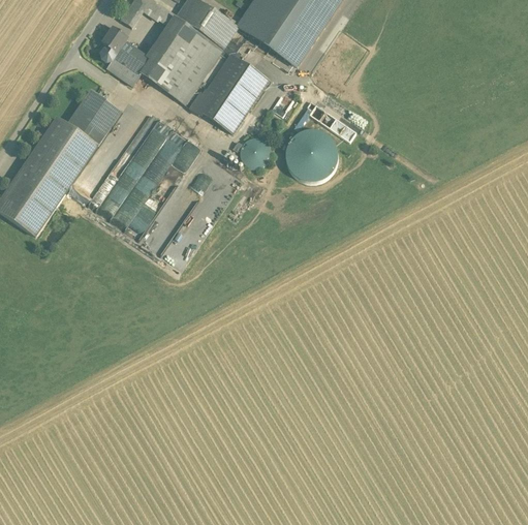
[(164,9),(151,0),(132,0),(120,20),(131,27),(144,8),(158,19),(164,9)]
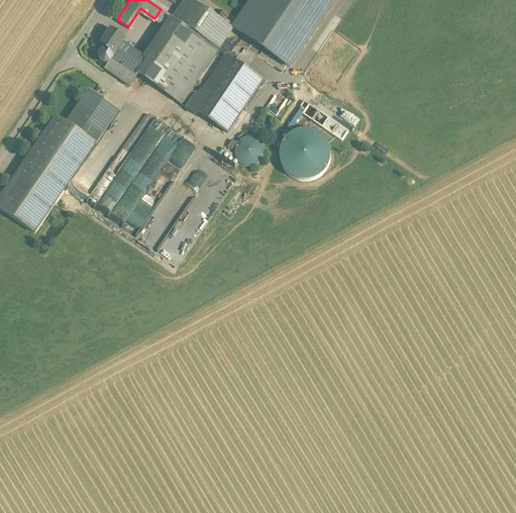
[(182,0),(172,16),(173,17),(217,47),(231,27),(192,0),(182,0)]
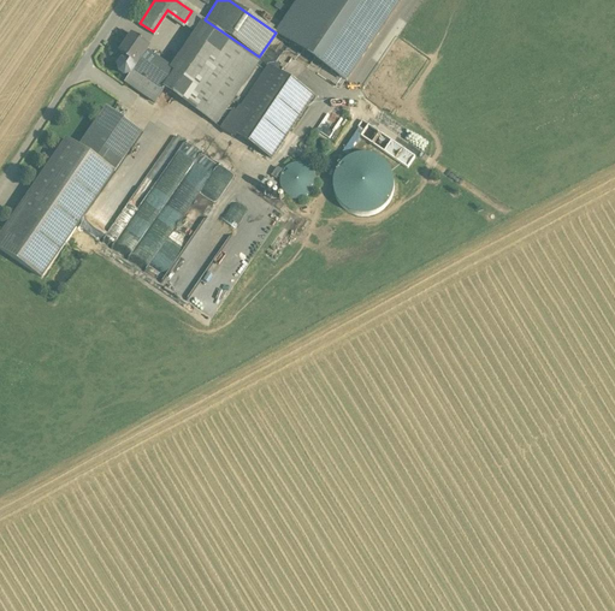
[(299,0),(278,31),(344,77),(396,0),(299,0)]
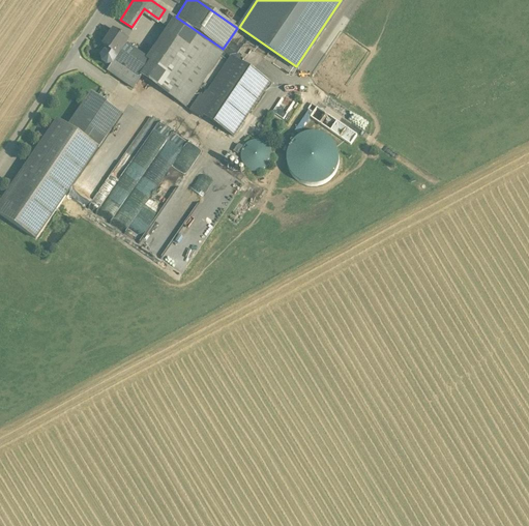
[(165,9),(158,19),(171,27),(177,18),(176,17),(165,9)]
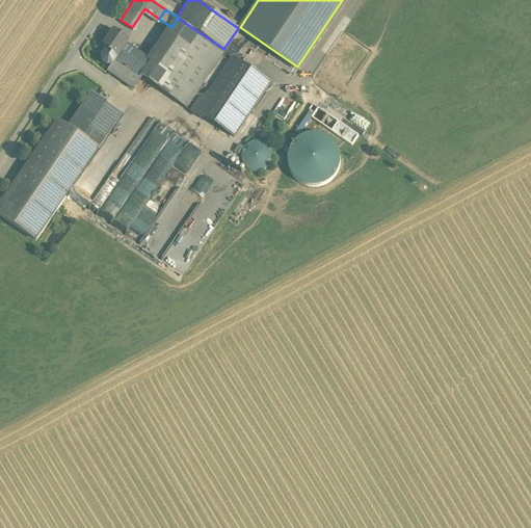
[(150,59),(126,43),(115,57),(140,75),(185,105),(223,49),(178,18),(171,27),(150,59)]
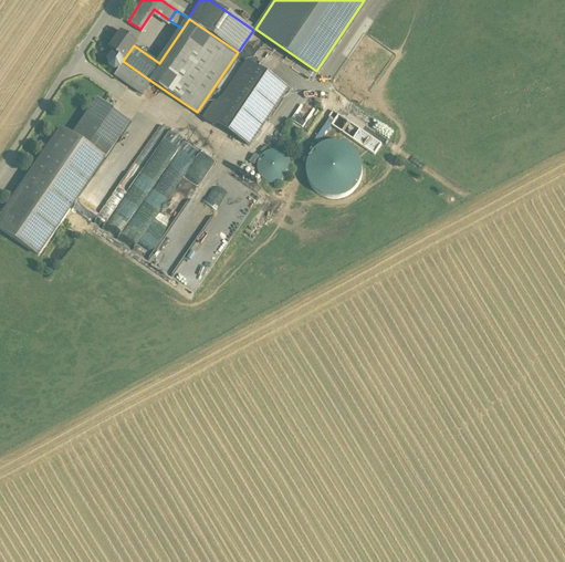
[(137,40),(121,29),(108,45),(115,51),(114,52),(111,53),(107,58),(108,63),(114,66),(118,65),(122,60),(123,61),(134,45),(137,40)]
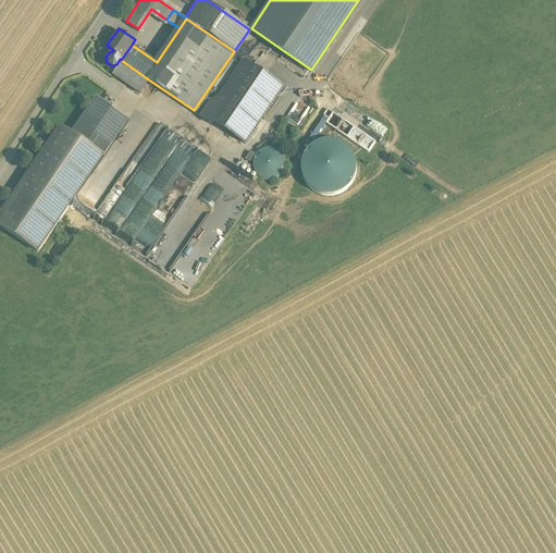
[(243,57),(217,95),(226,101),(214,120),(245,140),(283,85),(243,57)]
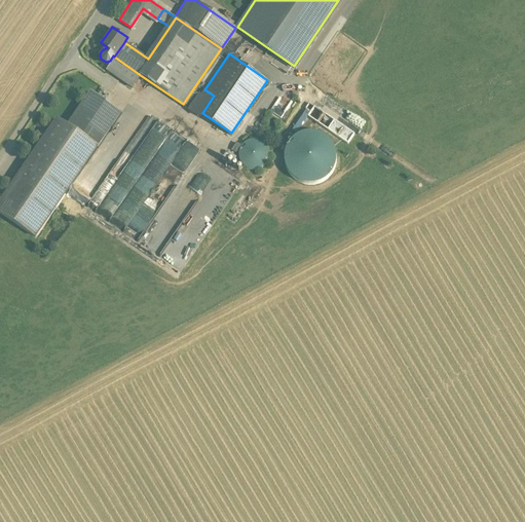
[(114,57),(113,56),(110,61),(106,68),(130,85),(139,74),(114,57)]
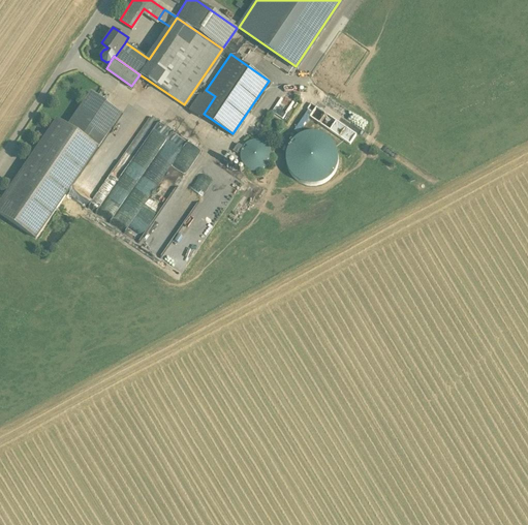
[(121,111),(91,90),(67,124),(97,145),(121,111)]
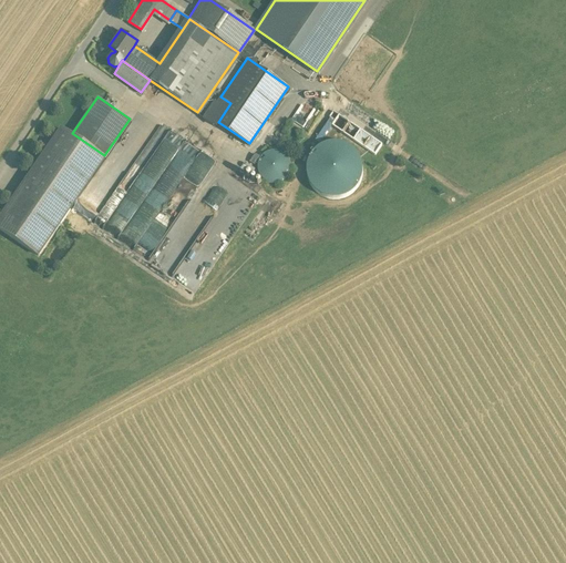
[(218,122),(230,103),(220,96),(216,102),(213,100),(202,115),(216,125),(218,122)]
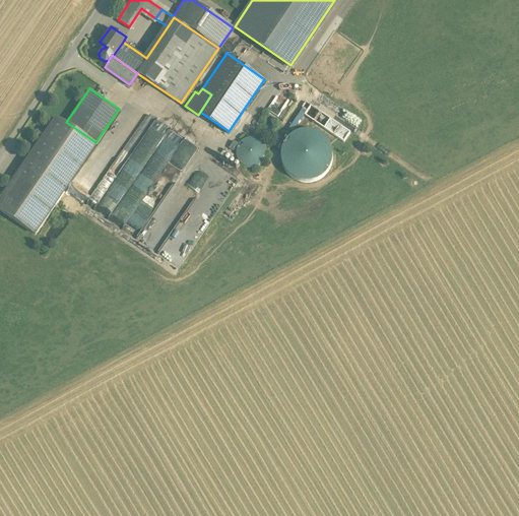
[(306,114),(343,139),(349,130),(312,104),(306,114)]
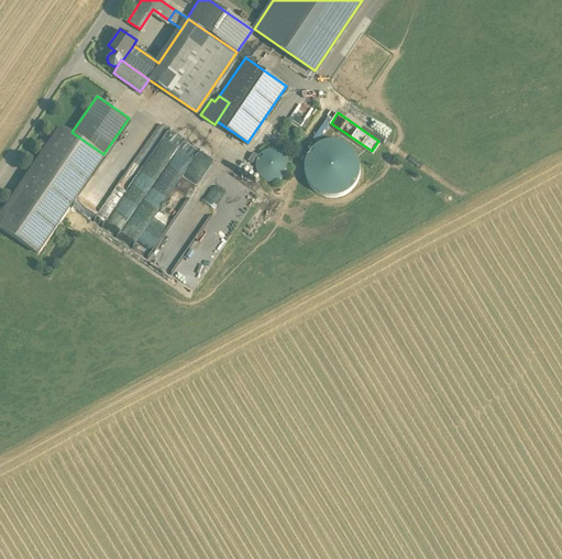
[(135,245),(198,142),(161,119),(133,166),(136,167),(102,226),(135,245)]
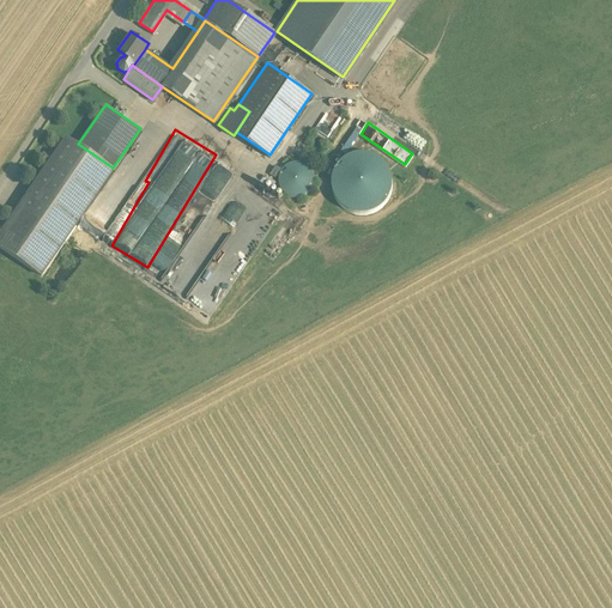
[(113,169),(66,137),(0,232),(0,245),(41,273),(113,169)]
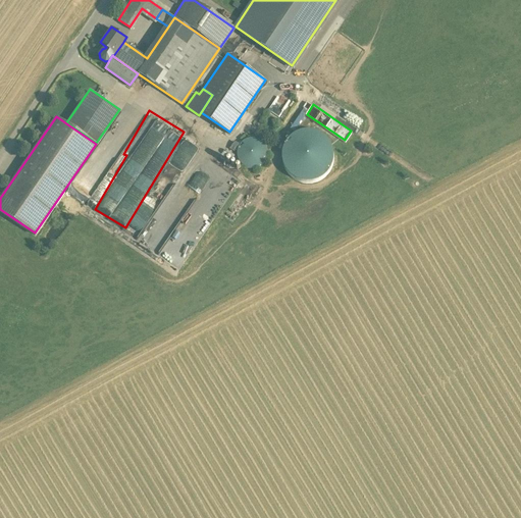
[(319,175),(325,171),(329,166),(332,159),(333,152),(332,145),(328,138),(324,133),(317,128),(310,126),(303,127),(296,130),(290,134),(285,140),(282,146),(281,153),(282,160),(285,167),(291,172),(298,176),(305,178),(312,178),(319,175)]
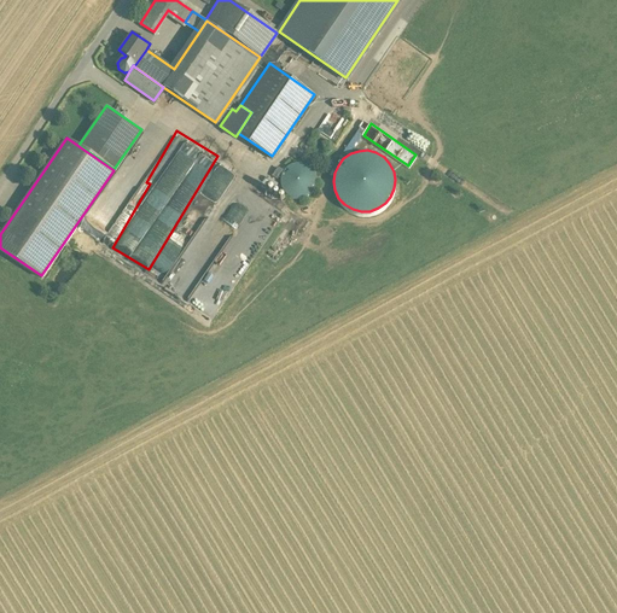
[(309,192),(313,188),(315,182),(316,176),(314,170),(310,165),(306,162),(300,161),(294,162),(289,164),(284,168),(281,174),(281,180),(283,186),(286,191),(291,194),(297,196),(303,196),(309,192)]
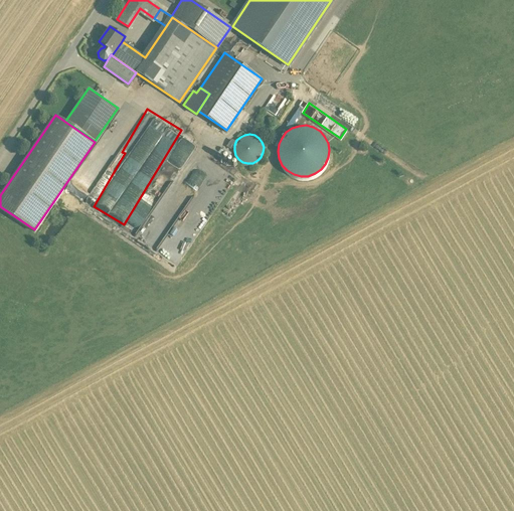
[(223,174),(208,191),(217,199),(232,182),(223,174)]
